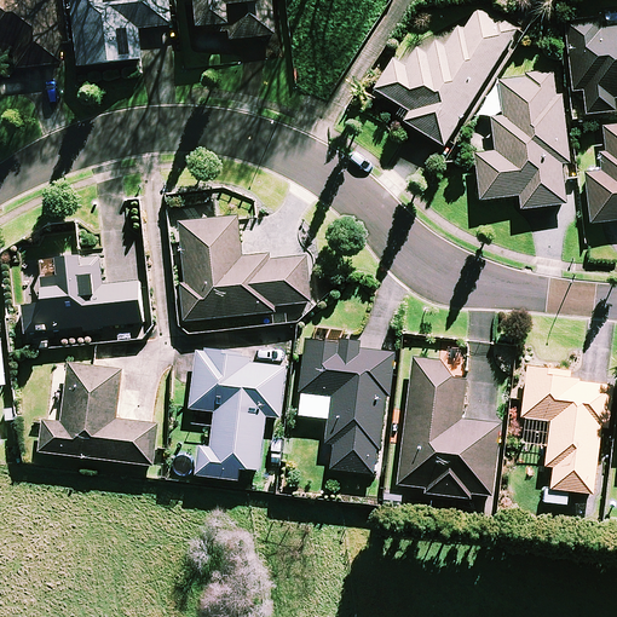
[(61,64),(55,0),(0,0),(0,56),(15,55),(16,68),(61,64)]
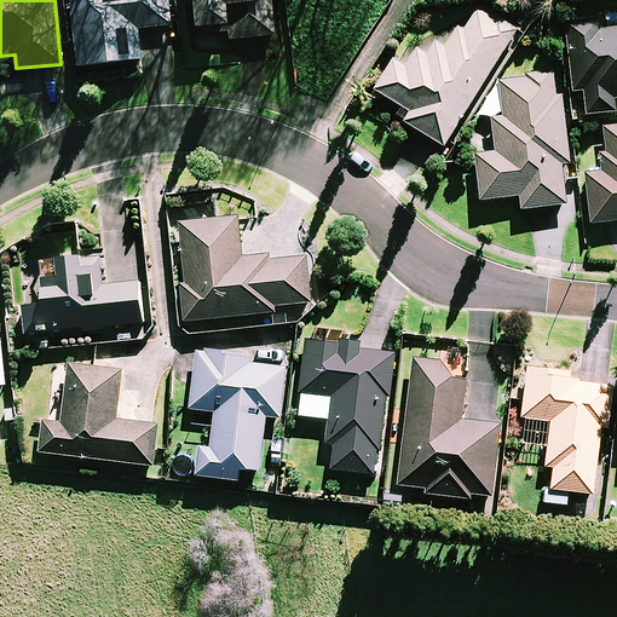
[(168,28),(166,0),(73,0),(78,65),(142,62),(139,29),(168,28)]
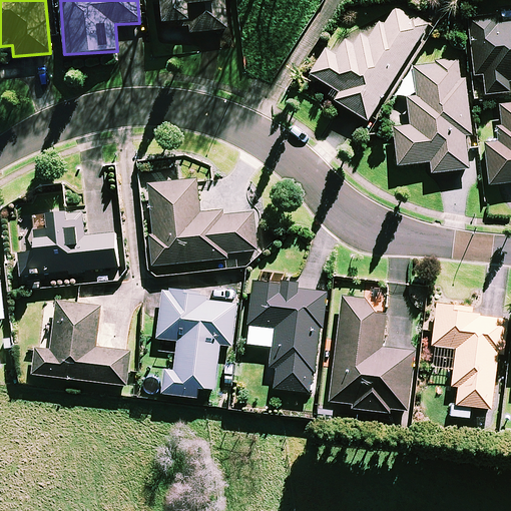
[(217,19),(216,0),(160,0),(162,23),(192,22),(192,32),(226,31),(225,19),(217,19)]
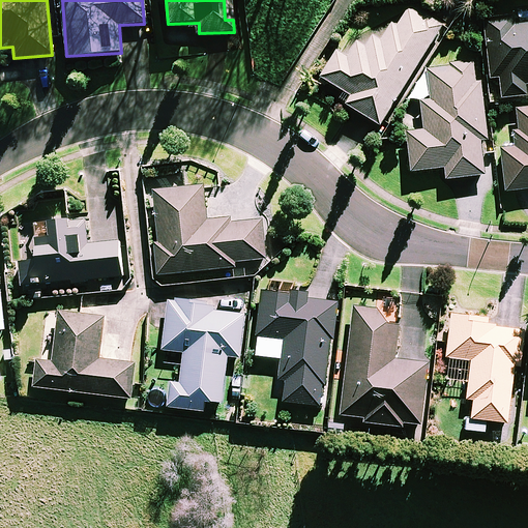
[(378,37),(362,28),(346,55),(338,50),(321,78),(351,95),(346,104),(380,125),(441,26),(407,5),(394,25),(387,21),(378,37)]
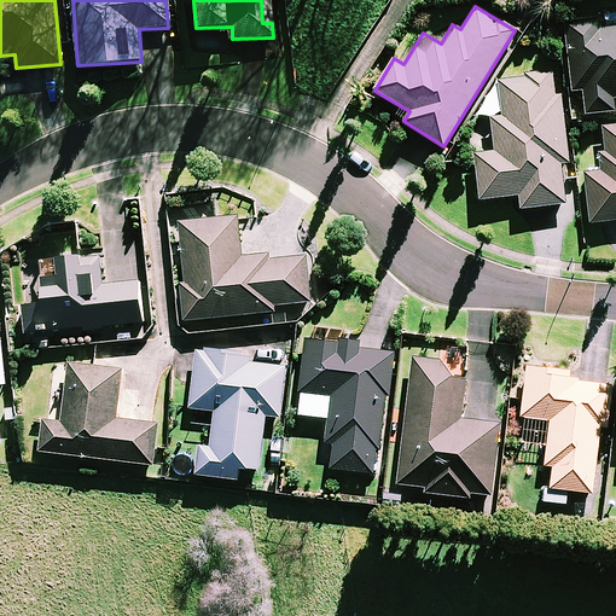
[(586,115),(614,111),(612,98),(615,98),(615,27),(602,29),(600,16),(564,19),(573,91),(583,89),(586,115)]
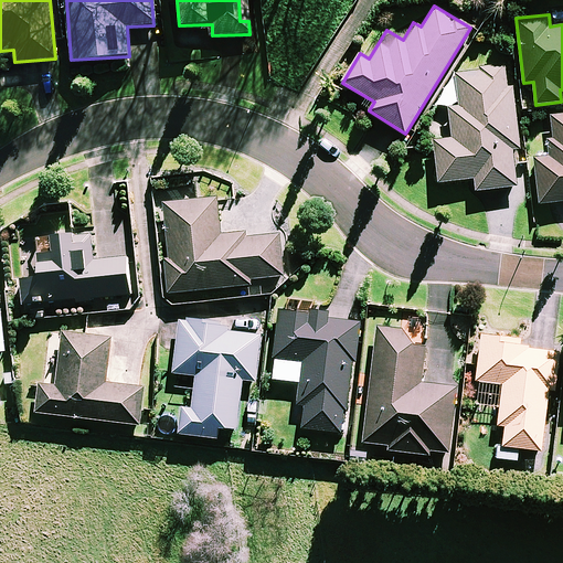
[(519,147),(511,67),(455,72),(458,105),(449,106),(453,139),(434,140),(437,182),(474,179),(475,190),(516,187),(512,148),(519,147)]
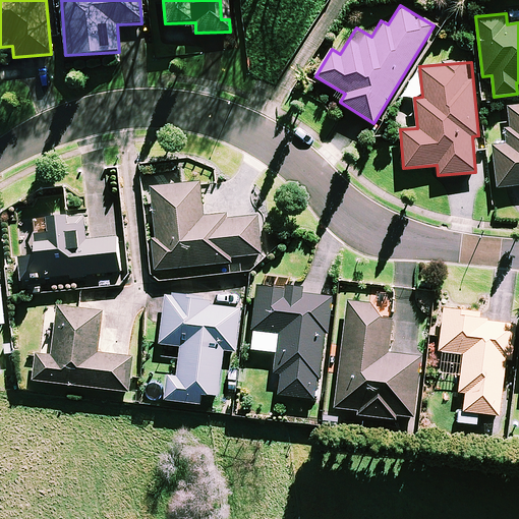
[(518,104),(508,106),(510,130),(506,130),(507,143),(494,145),(497,186),(518,184),(518,104)]
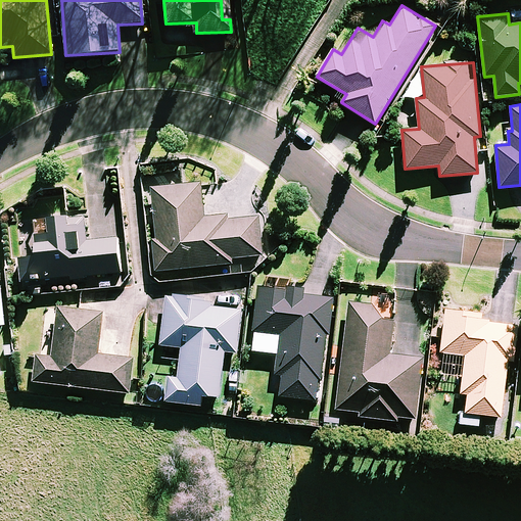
[(203,217),(201,184),(151,187),(156,269),(231,265),(231,257),(262,255),(258,217),(227,219),(227,215),(203,217)]
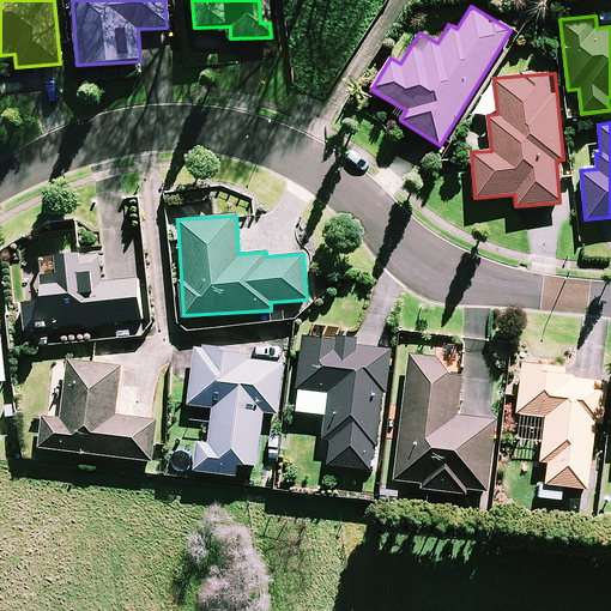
[(44,300),(23,301),(24,330),(141,322),(138,279),(101,282),(100,255),(59,258),(59,273),(42,274),(44,300)]
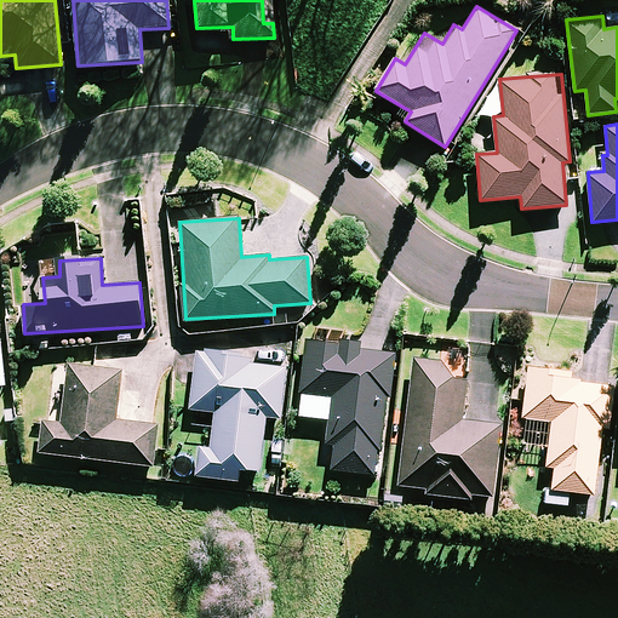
[(339,339),(339,344),(308,341),(299,416),(330,419),(326,442),(333,442),(331,469),(376,474),(385,394),(390,395),(395,352),(362,348),(362,342),(339,339)]
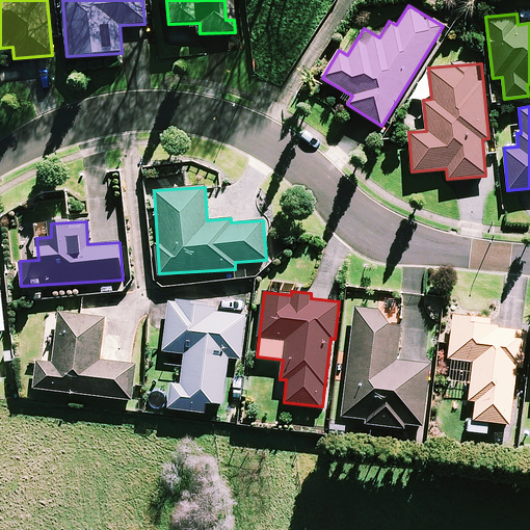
[(213,303),(167,300),(163,351),(184,353),(182,383),(171,383),(169,408),(204,412),(205,402),(223,403),(227,358),(241,359),(244,314),(213,312),(213,303)]
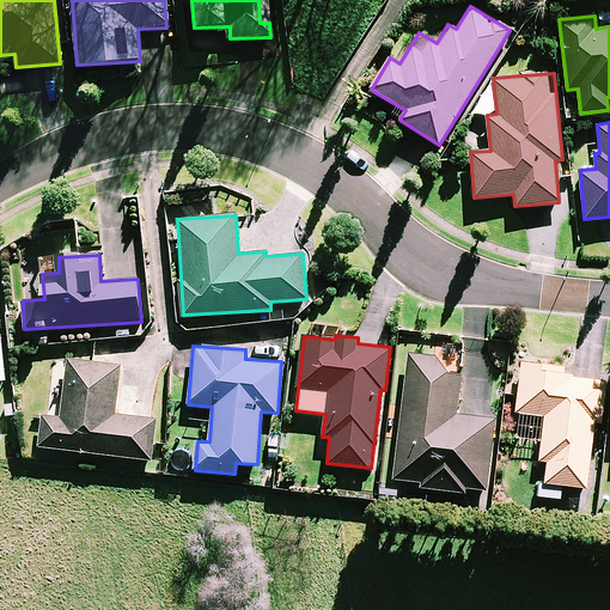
[(457,415),(461,374),(444,372),(445,358),(404,354),(392,479),(420,482),(419,488),(486,494),(494,419),(457,415)]
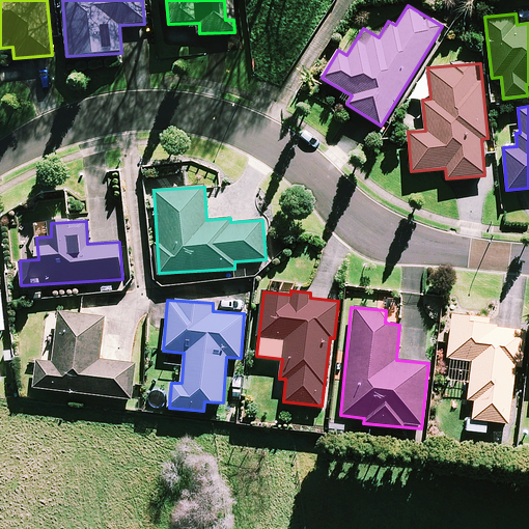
[(104,317),(58,312),(58,316),(53,362),(37,360),(34,388),(130,398),(134,364),(99,360),(104,317)]
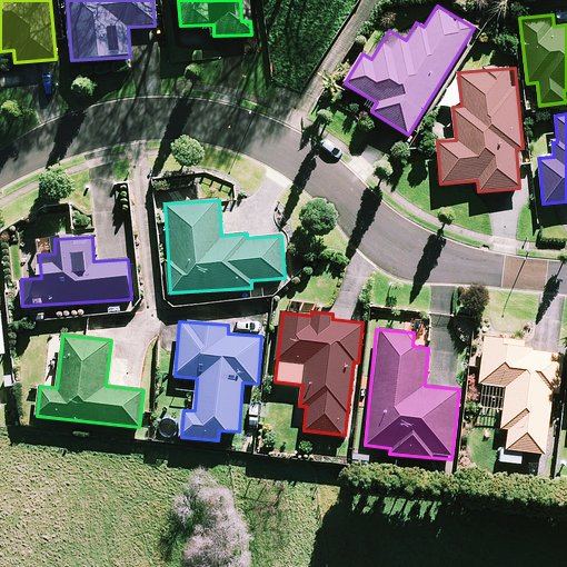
[(533,341),(486,336),(485,344),(474,342),(470,365),(481,366),(477,406),(503,409),(500,427),(506,428),(503,460),(520,463),(521,450),(545,454),(551,394),(557,395),(563,355),(531,351),(533,341)]
